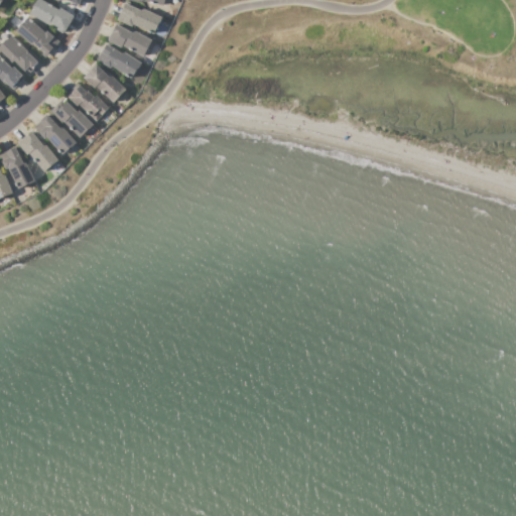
[(36,0),(41,0),(59,9),(60,7),(74,14),(62,33),(29,15),(36,0)]
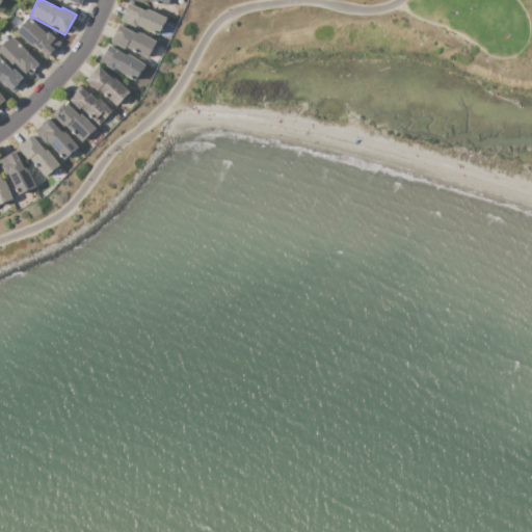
[(129,3),(145,10),(147,8),(166,18),(159,34),(136,25),(135,27),(122,21),(129,3)]
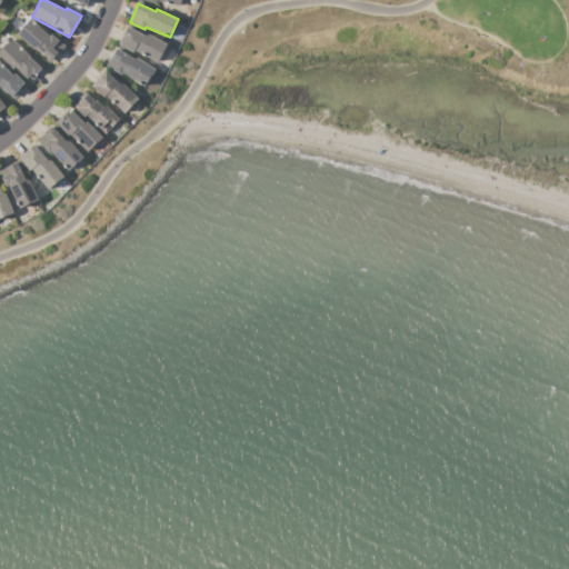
[(30,20),(49,36),(51,33),(66,46),(52,61),(37,48),(35,50),(17,35),(30,20)]
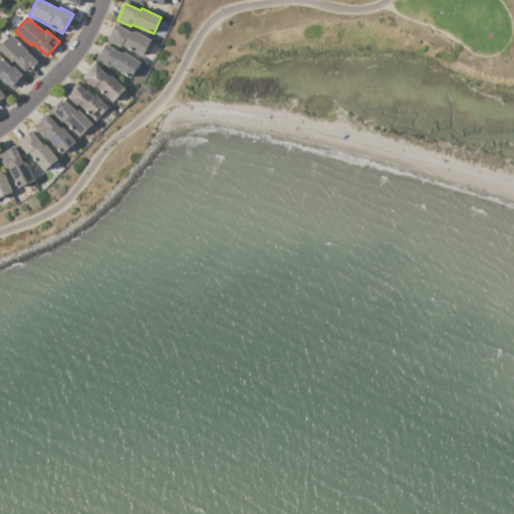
[(115,24),(129,30),(130,29),(152,39),(144,55),(121,45),(120,47),(108,42),(115,24)]
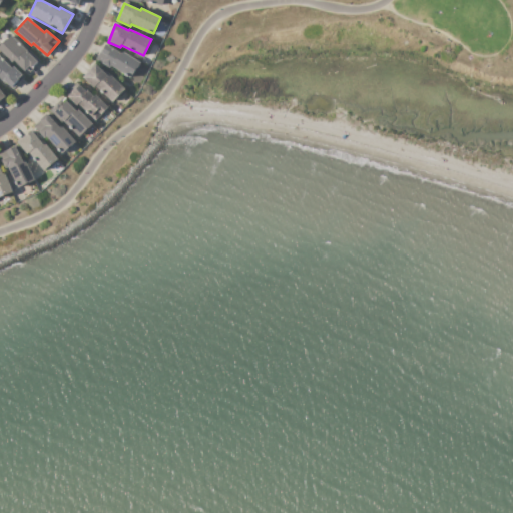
[(0,46),(11,35),(26,50),(28,48),(40,60),(31,68),(29,66),(24,71),(14,61),(12,63),(0,51),(0,46)]
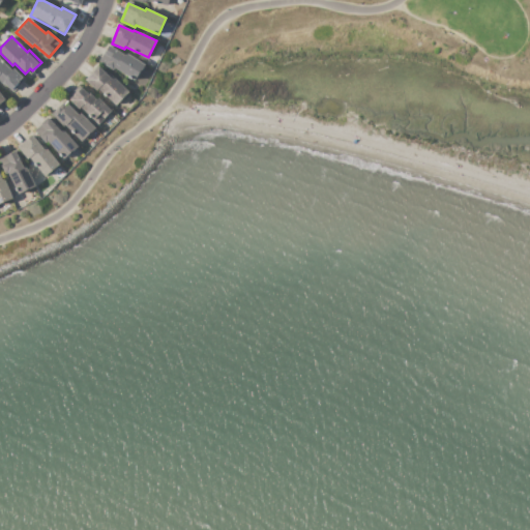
[(109,46),(126,55),(127,54),(146,64),(133,81),(133,80),(117,72),(118,70),(113,68),(112,70),(105,66),(106,64),(98,61),(102,54),(105,54),(109,46)]
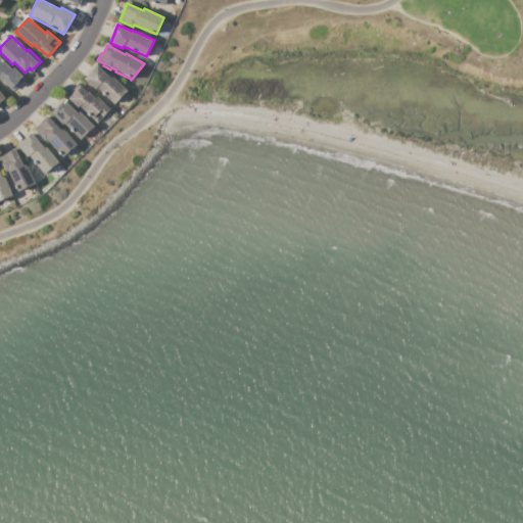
[(0,57),(11,68),(13,66),(24,76),(22,77),(26,79),(14,91),(0,78),(0,57)]
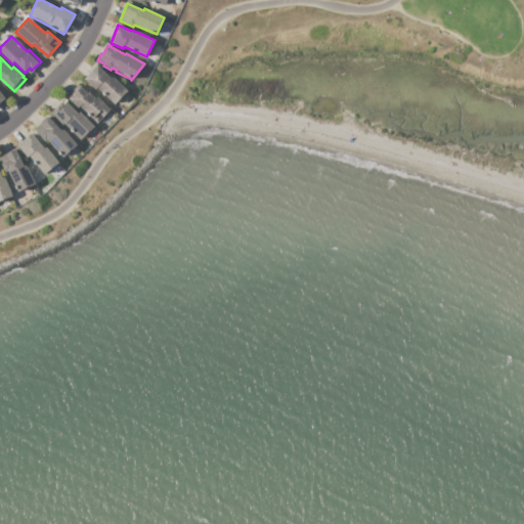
[(85,79),(97,66),(112,79),(113,77),(127,90),(113,105),(85,79)]
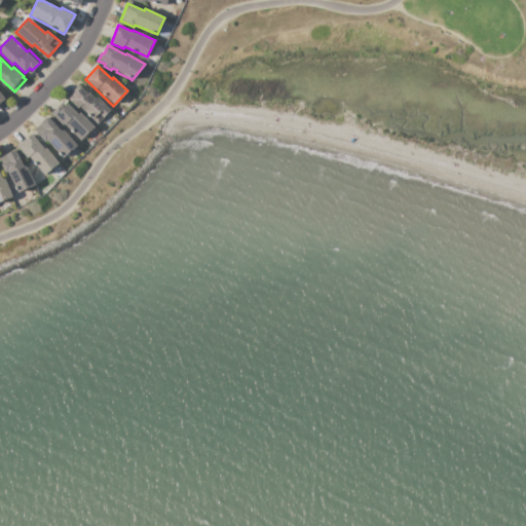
[(70,99),(73,96),(72,95),(81,86),(88,94),(89,92),(96,99),(98,97),(112,111),(97,125),(70,99)]
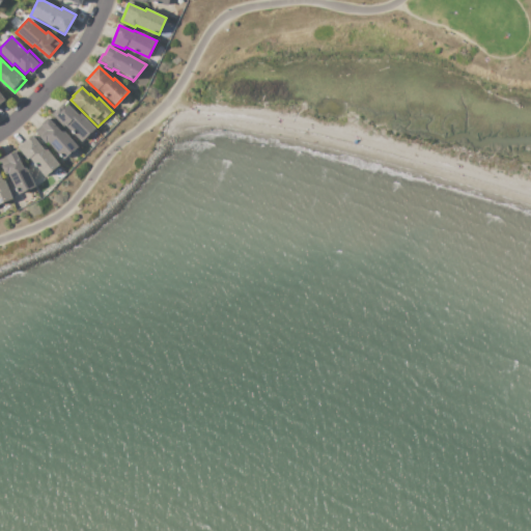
[(65,102),(79,115),(80,113),(95,129),(82,142),(65,126),(63,128),(52,116),(65,102)]
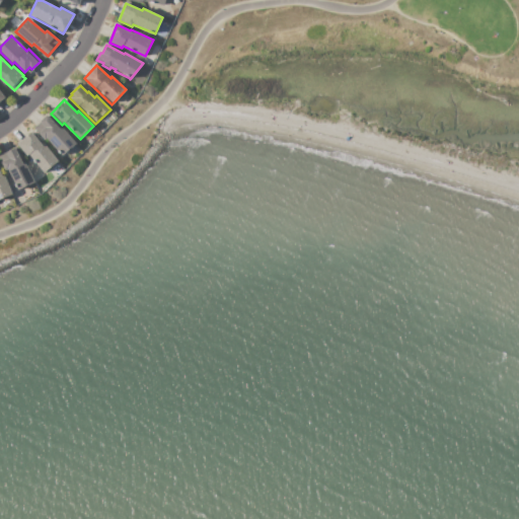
[(120,103),(124,108),(118,116),(113,110),(120,103)]
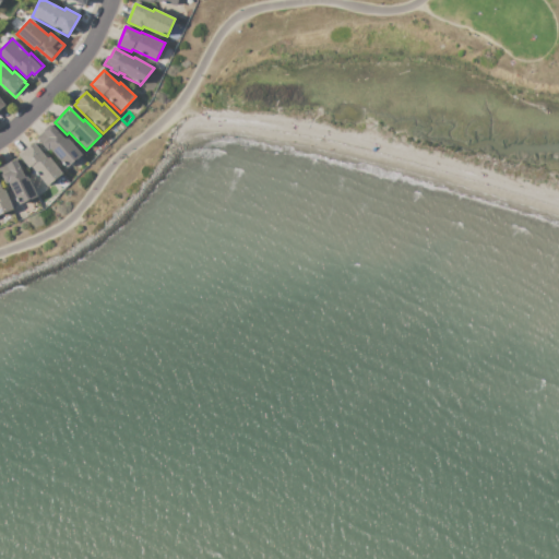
[(52,123),(69,140),(70,139),(80,147),(78,149),(83,153),(69,167),(51,150),(49,151),(37,139),(52,123)]
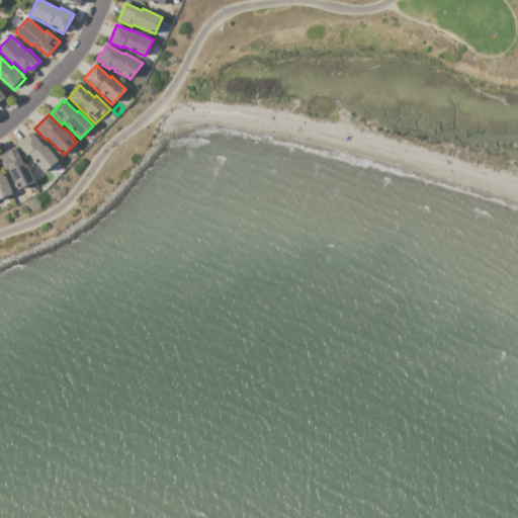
[(33,132),(59,160),(44,172),(28,154),(28,155),(18,144),(33,132)]
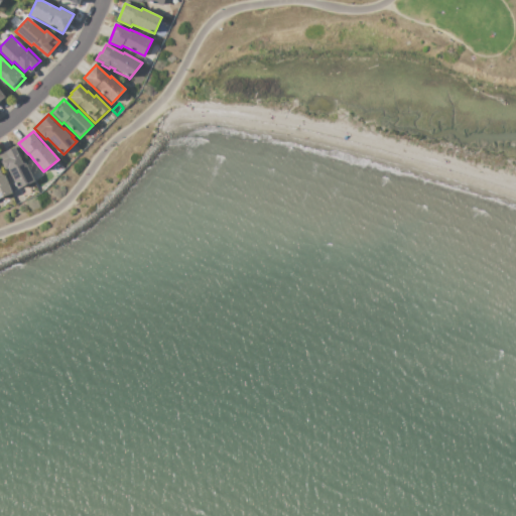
[(0,155),(14,146),(34,179),(20,188),(8,168),(6,170),(1,161),(3,160),(0,155)]
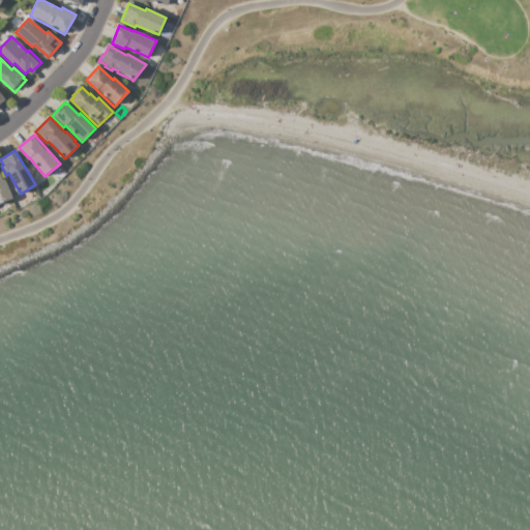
[(0,174),(2,179),(4,178),(13,199),(0,204),(0,174)]
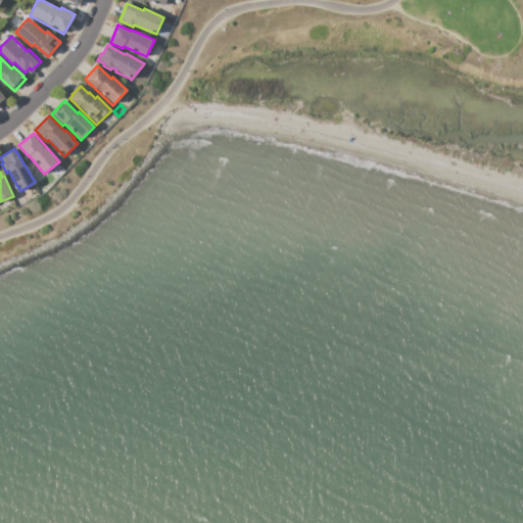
All buildings are outlined.
